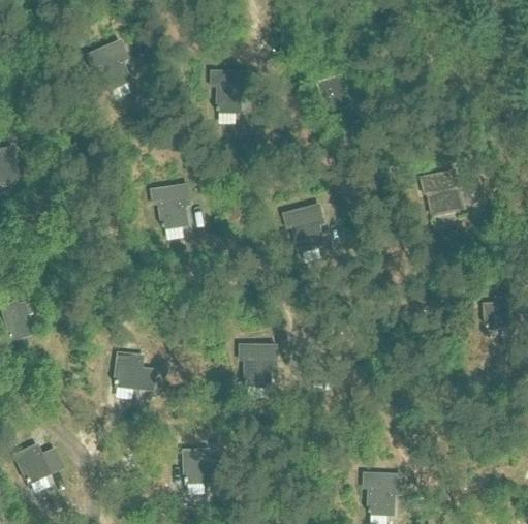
[(127,80),(120,62),(127,58),(119,38),(83,54),(89,69),(97,66),(106,89),(127,80)]
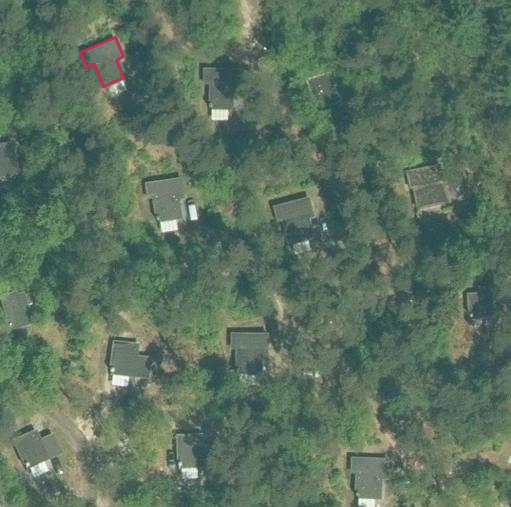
[(209,83),(208,103),(211,103),(211,109),(233,109),(233,89),(240,89),(240,68),(203,67),(203,83),(209,83)]
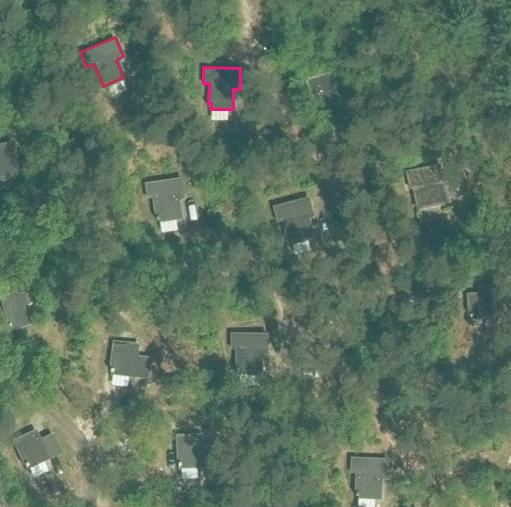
[(308,84),(317,109),(339,101),(329,71),(316,75),(318,80),(308,84)]
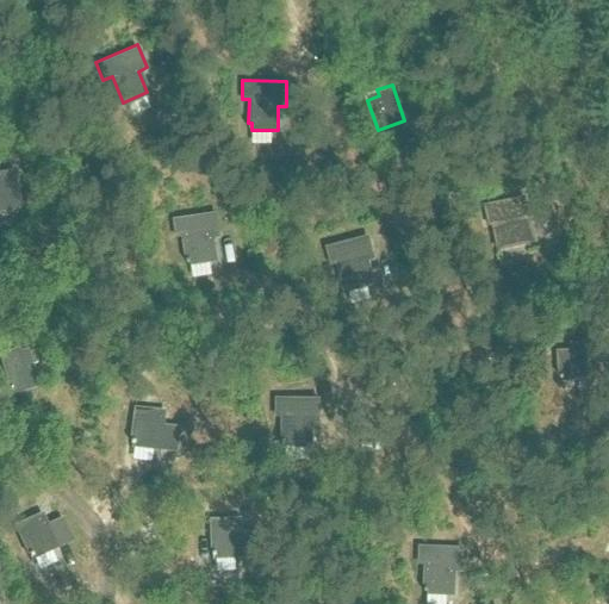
[(6,143),(7,154),(22,153),(20,142),(6,143)]
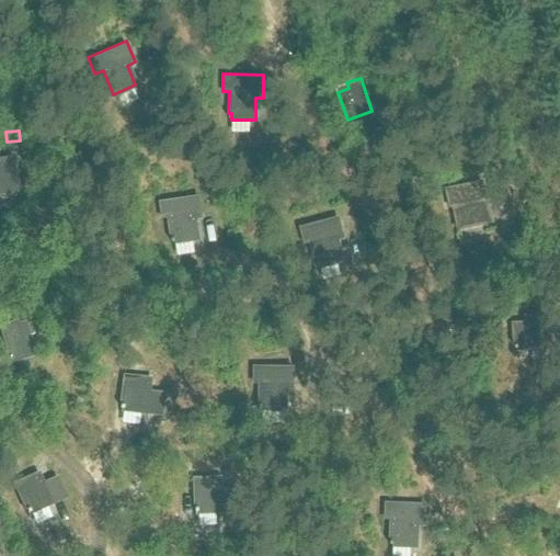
[(0,193),(18,190),(11,154),(0,156),(0,193)]
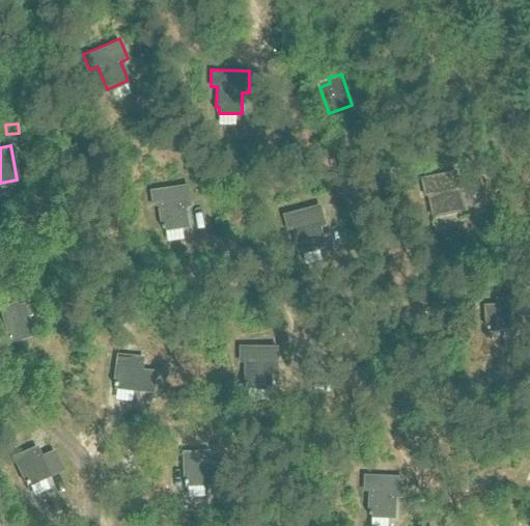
[(420,177),(424,195),(427,195),(431,217),(465,210),(455,169),(420,177)]
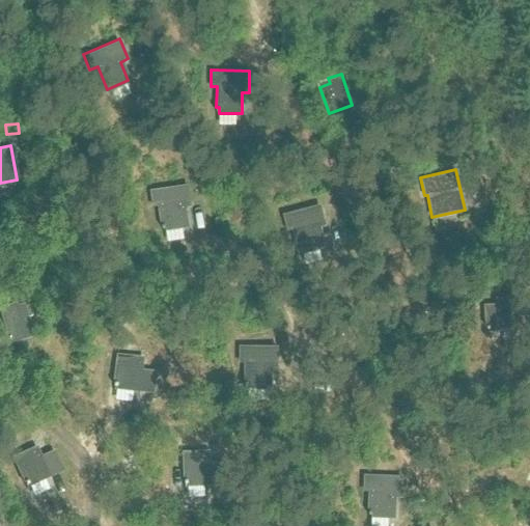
[(187,226),(184,203),(191,202),(189,184),(150,189),(152,205),(158,204),(161,227),(187,226)]
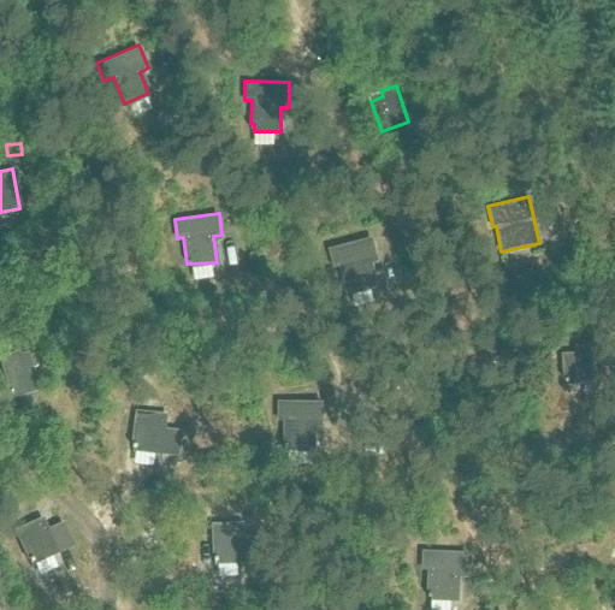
[(378,285),(372,261),(379,259),(372,235),(327,247),(333,266),(339,265),(348,294),(378,285)]
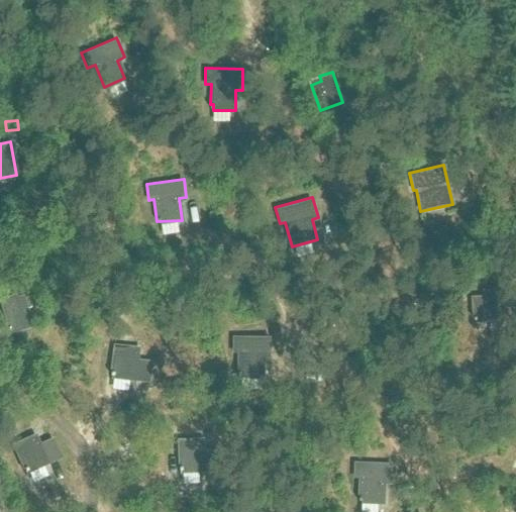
[(47,266),(36,269),(39,280),(52,277),(47,266)]
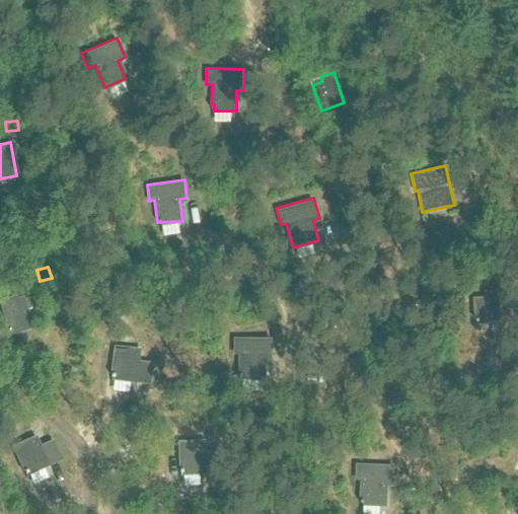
[(473,298),(475,322),(502,320),(499,288),(486,289),(486,297),(473,298)]
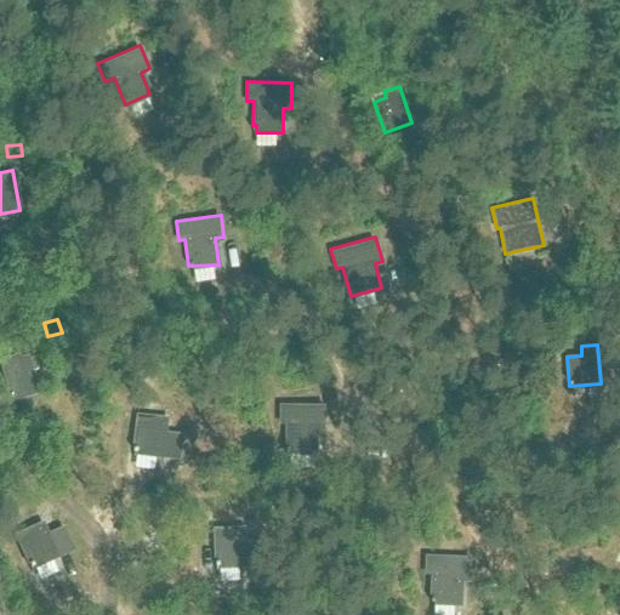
[(0,369),(6,393),(10,392),(12,399),(38,392),(30,368),(37,366),(33,354),(28,356),(27,353),(18,356),(18,352),(0,357),(0,369)]
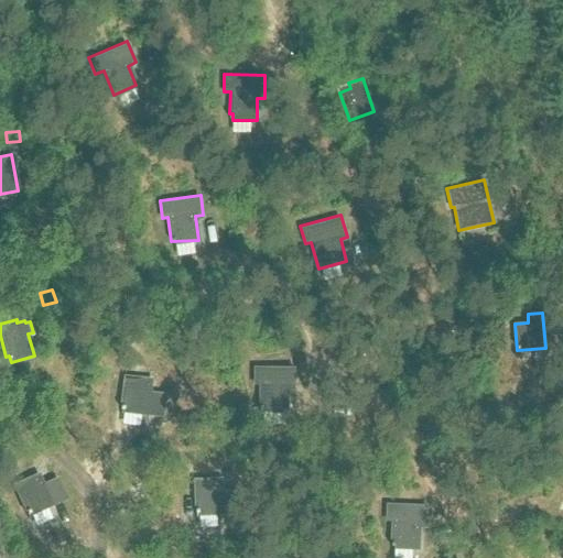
[(289,412),(289,389),(289,367),(255,367),(255,383),(260,383),(259,405),(263,405),(263,411),(289,412)]
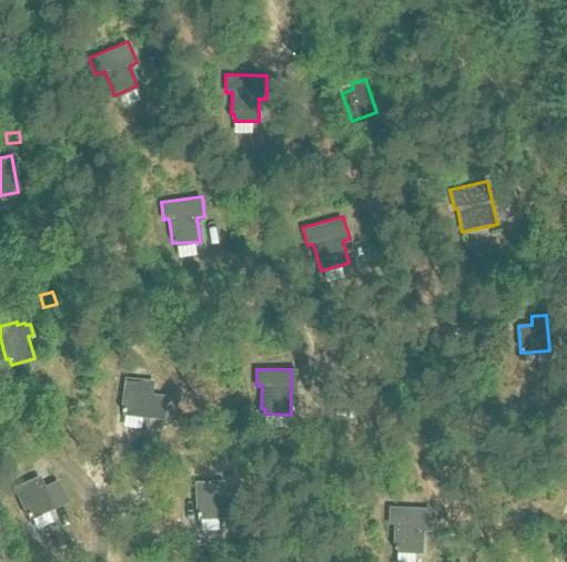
[(122,415),(125,415),(151,417),(165,418),(168,395),(154,392),(153,392),(154,379),(127,376),(122,415)]
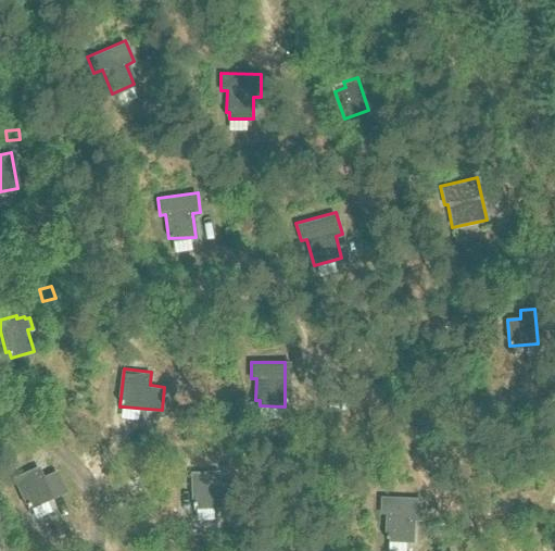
[(38,464),(12,476),(26,506),(27,509),(30,508),(66,490),(57,468),(42,475),(38,464)]
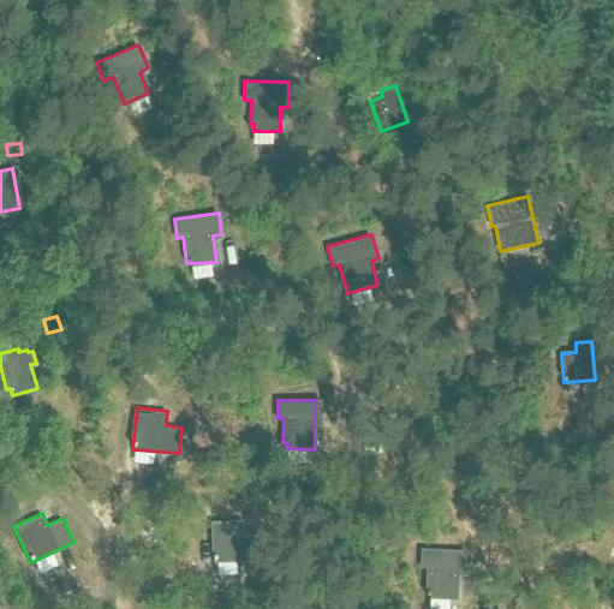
[(213,521),(214,554),(214,560),(219,560),(244,559),(260,559),(260,535),(244,535),(243,535),(242,520),(213,521)]
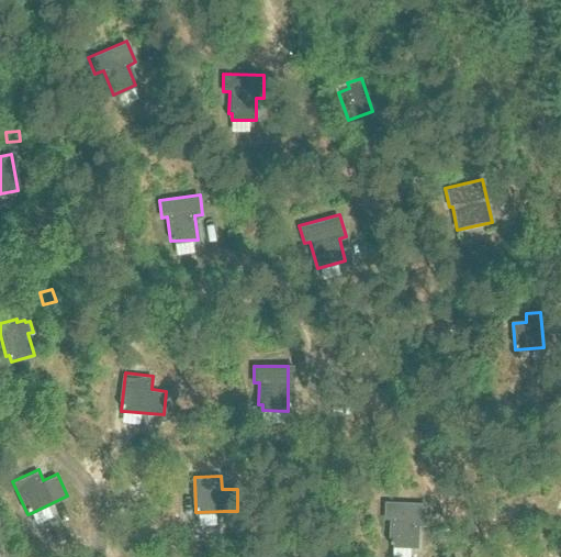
[(426,526),(427,503),(386,501),(385,519),(391,519),(390,546),(417,547),(418,525),(426,526)]
